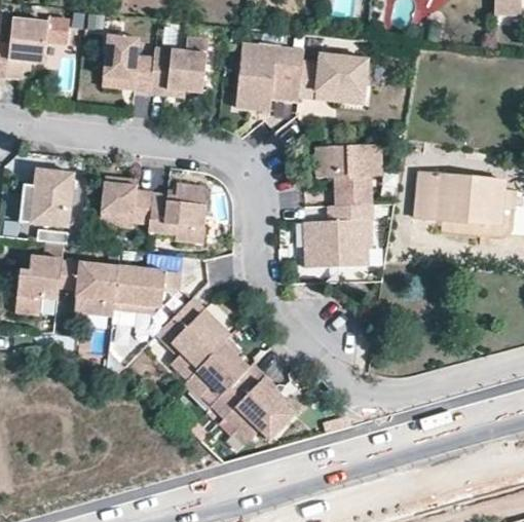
[(498,0),(498,12),(523,13),(523,0),(498,0)]
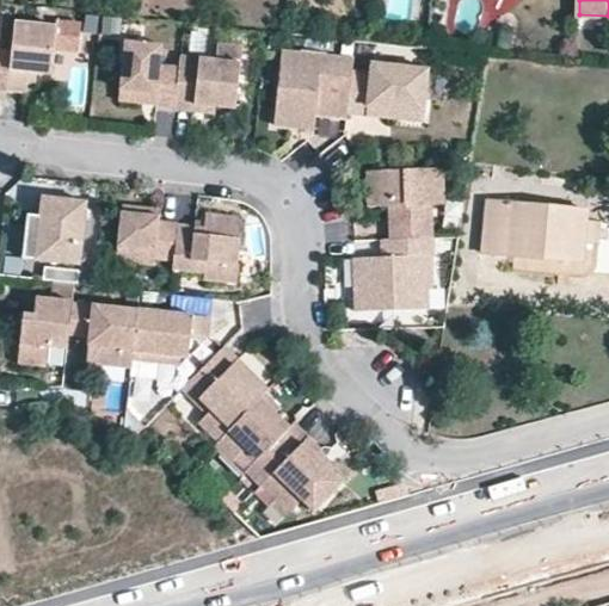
[(55,25),(13,20),(10,53),(6,88),(25,91),(26,81),(28,70),(35,70),(50,73),(55,25)]
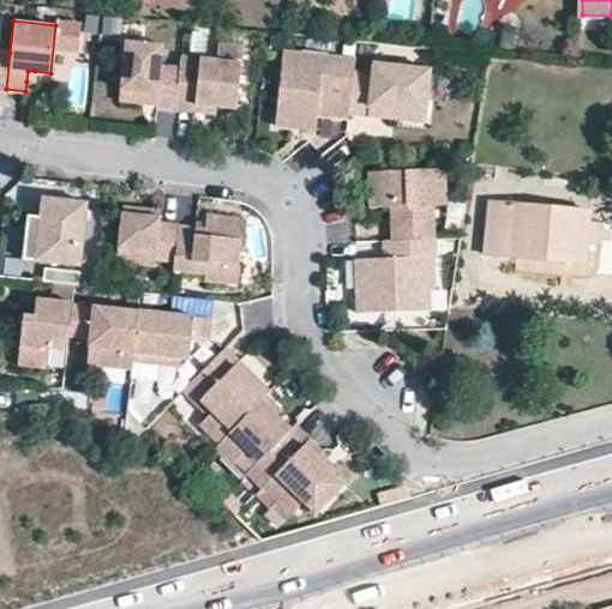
[(175,108),(179,65),(161,64),(163,43),(126,40),(121,95),(155,98),(155,106),(175,108)]
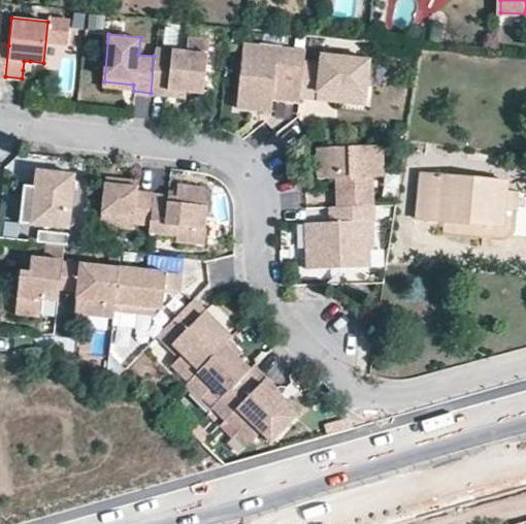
[(155,46),(154,56),(151,93),(167,94),(167,87),(186,88),(203,90),(207,38),(185,36),(184,48),(155,46)]
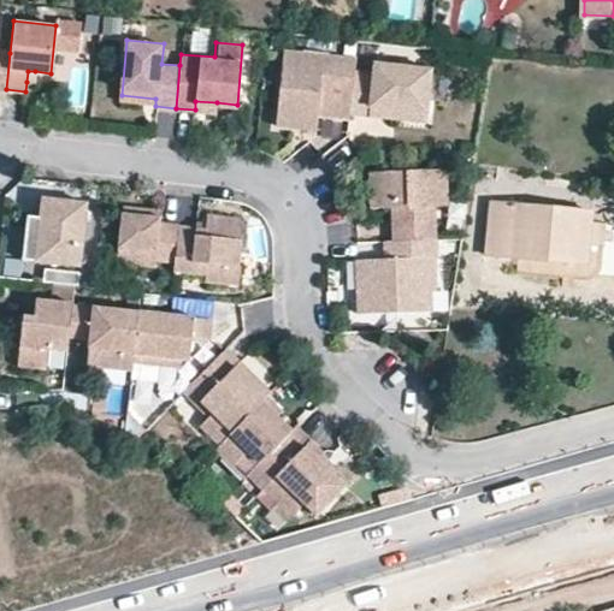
[(349,114),(354,69),(355,57),(284,49),(277,124),(317,128),(318,112),(349,114)]
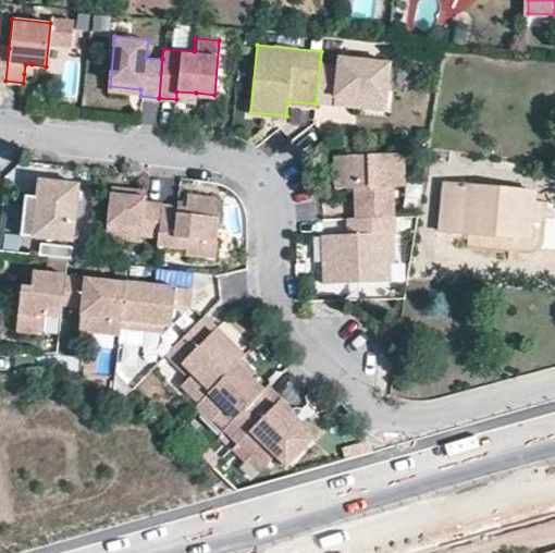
[(0,80),(5,81),(9,48),(0,46),(0,80)]
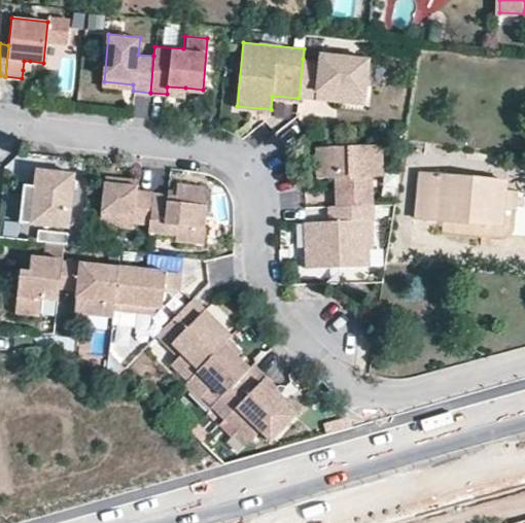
[(318,60),(303,59),(299,98),(317,100),(318,91),(363,96),(368,57),(319,53),(318,60)]
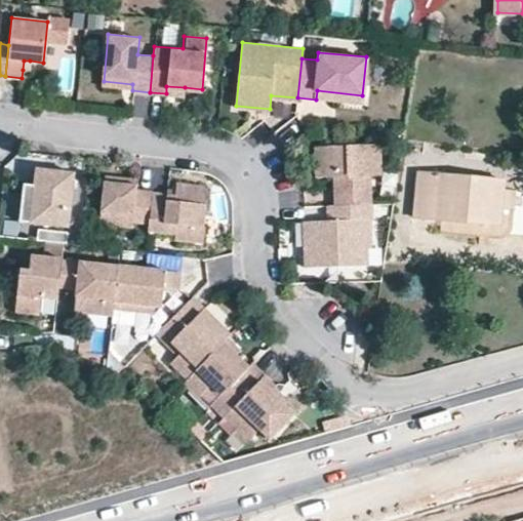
[(103,87),(132,90),(132,84),(104,81),(103,87)]
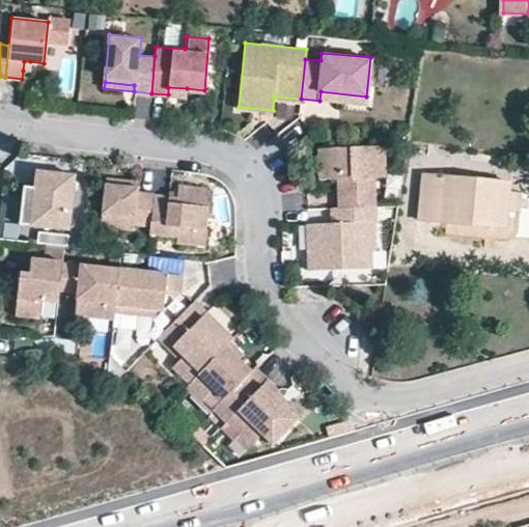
[(168,87),(168,94),(186,96),(187,88),(168,87)]
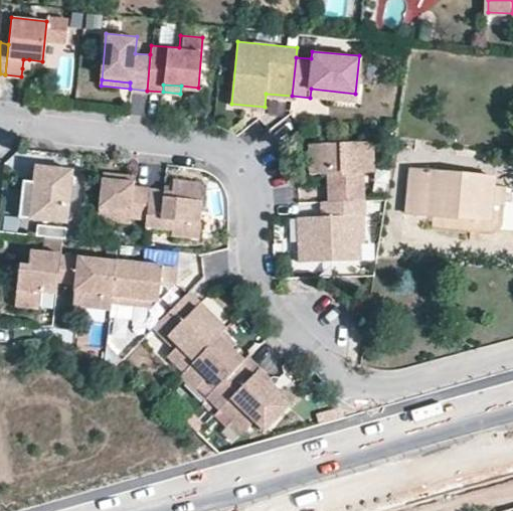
[(311,89),(310,98),(354,102),(355,94),(311,89)]
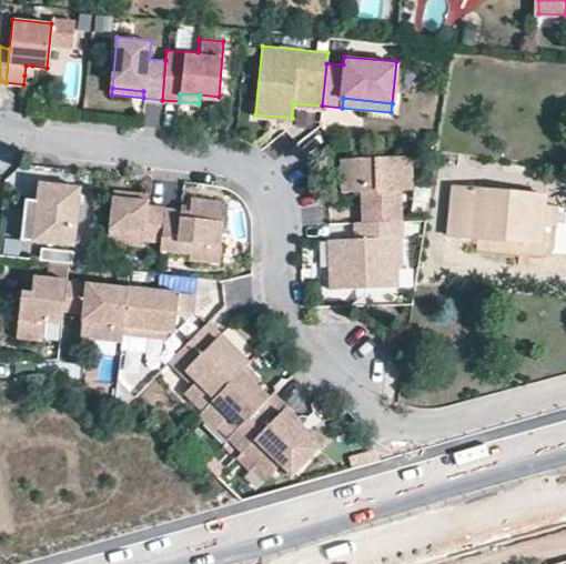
[(367,219),(388,218),(400,218),(400,190),(412,189),(411,154),(356,155),(341,171),(342,190),(357,190),(366,197),(367,219)]
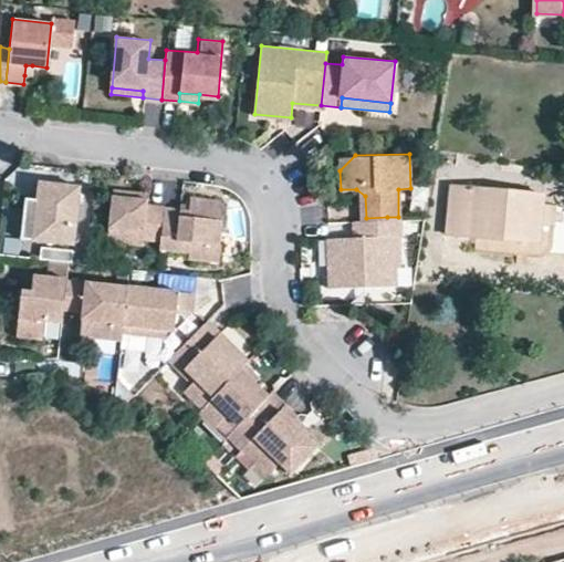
[(340,155),(340,170),(355,155),(340,155)]
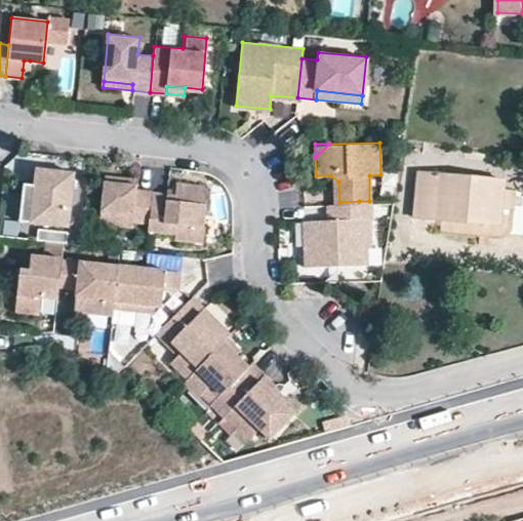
[(74,169),(34,165),(32,183),(28,219),(69,224),(74,169)]
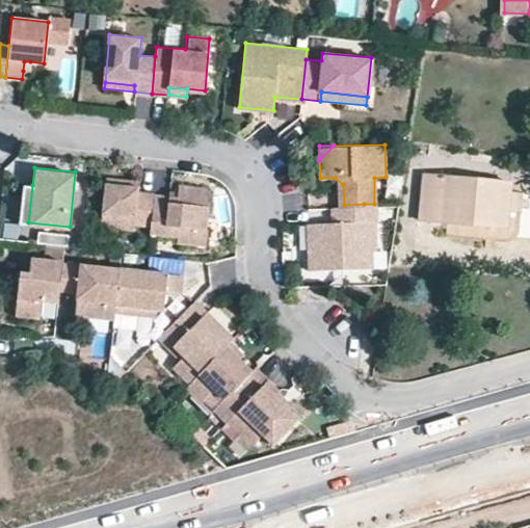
[(508,210),(511,188),(511,180),(425,172),(420,217),(507,226),(508,210)]
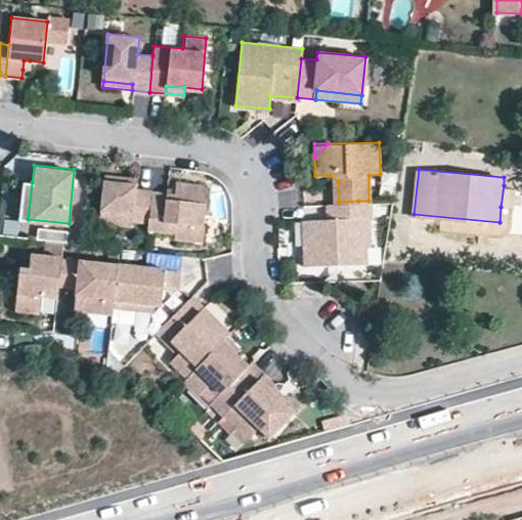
[(330,175),(332,202),(339,202),(338,181),(330,175)]
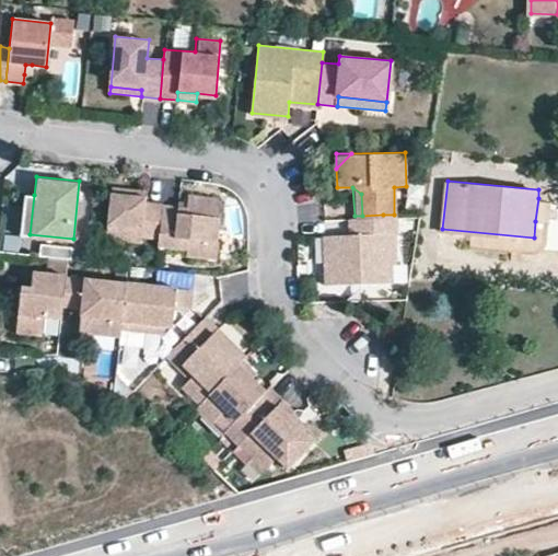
[(162,204),(162,203),(143,200),(143,192),(124,189),(124,196),(112,195),(108,234),(144,239),(146,234),(158,235),(162,204)]
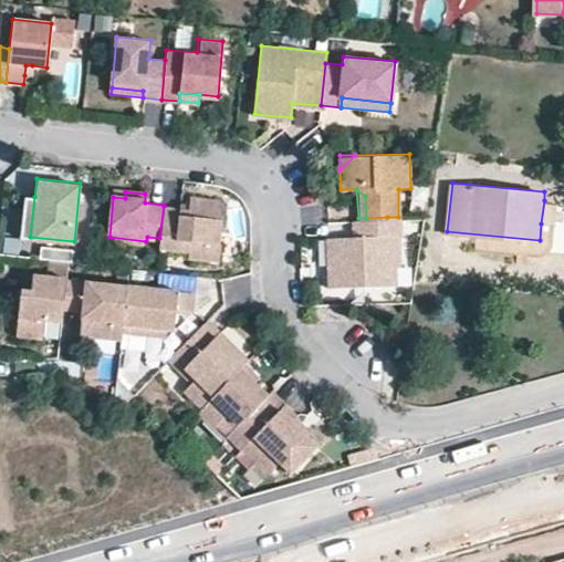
[(23,237),(30,237),(34,197),(28,196),(23,237)]
